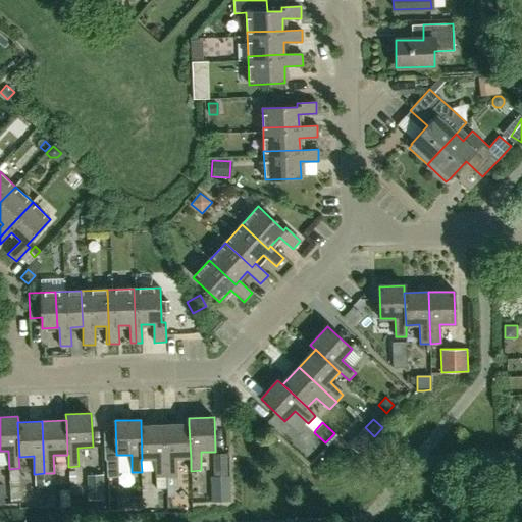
[(166,477),(176,477),(176,459),(191,459),(189,424),(165,425),(166,477)]
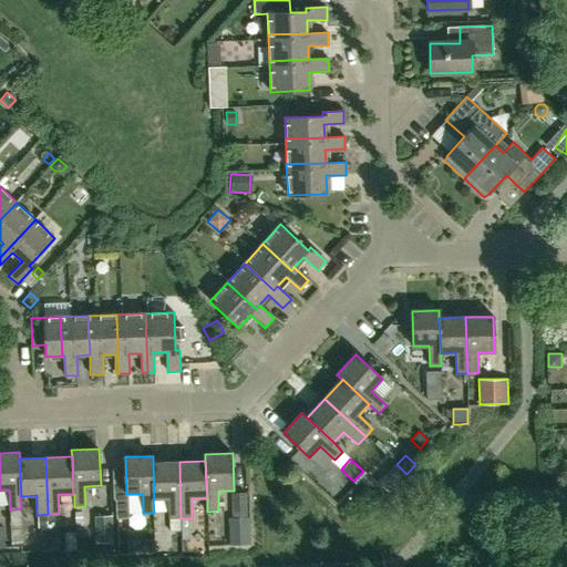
[(179,462),(153,463),(154,500),(169,500),(169,519),(171,519),(181,518),(179,462)]
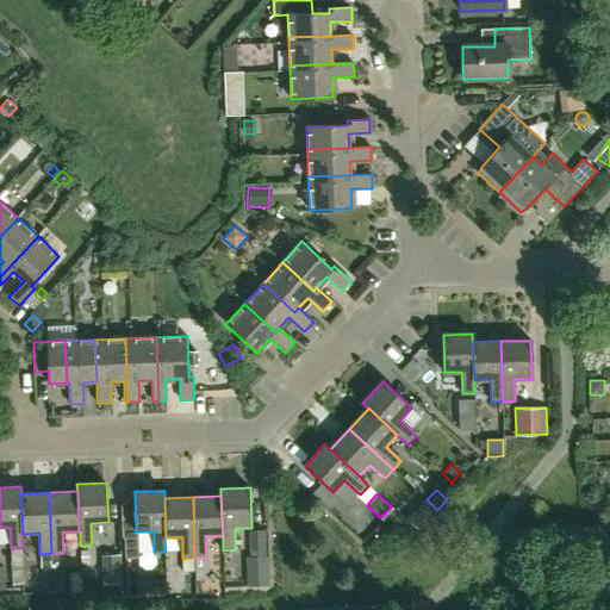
[(424,499),(405,520),(418,531),(437,511),(424,499)]
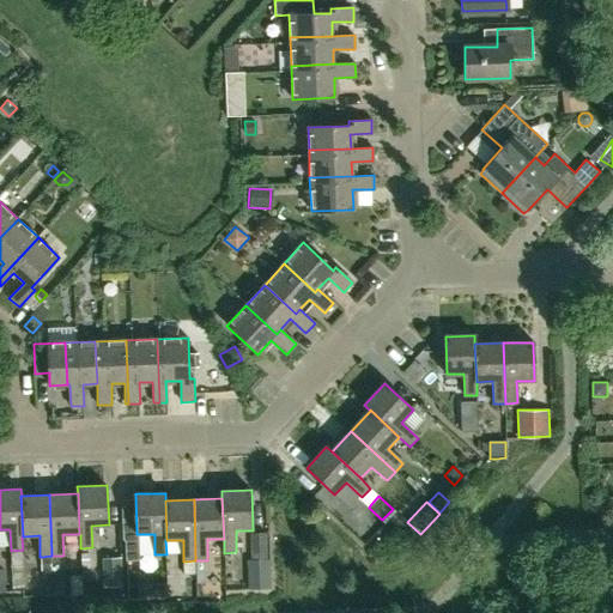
[(271,588),(269,559),(267,559),(266,533),(250,534),(252,559),(247,559),(248,589),(271,588)]
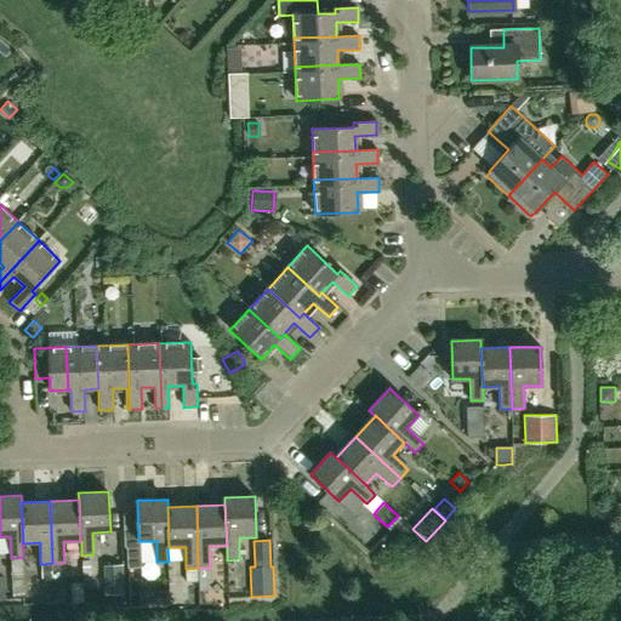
[(52,563),(43,564),(43,577),(52,577),(52,563)]
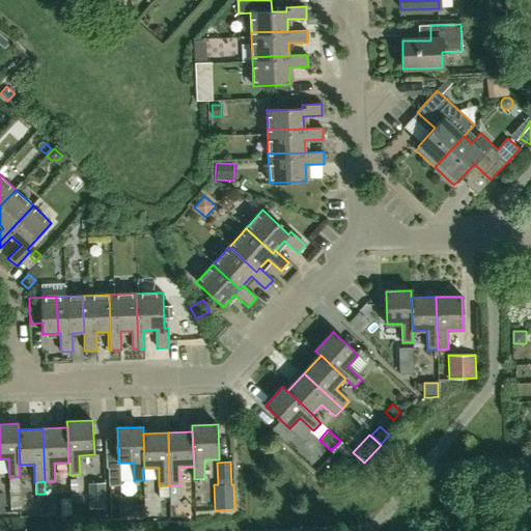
[(89,508),(106,507),(105,482),(88,483),(89,508)]
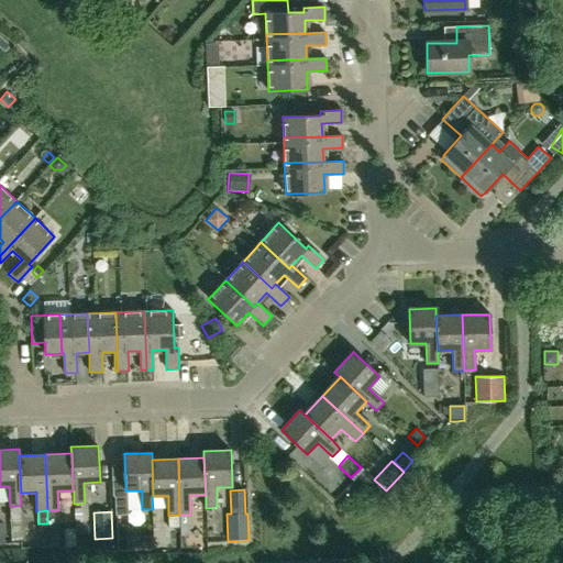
[(179,515),(169,516),(169,527),(180,527),(179,515)]
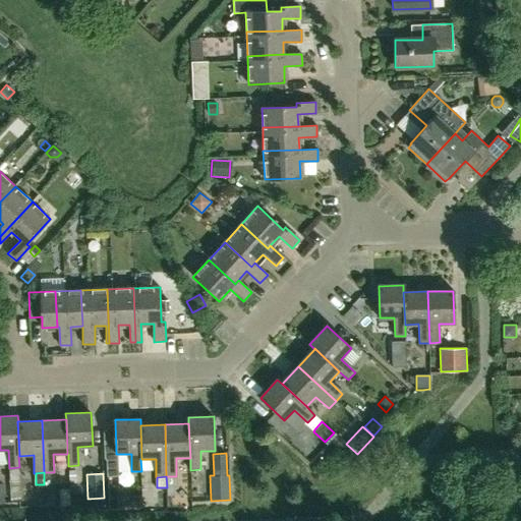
[(60,505),(69,505),(69,488),(59,488),(60,505)]
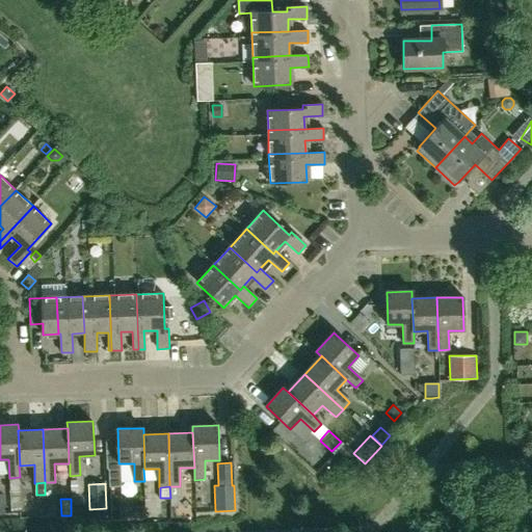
[(46,516),(56,516),(56,501),(46,501),(46,516)]
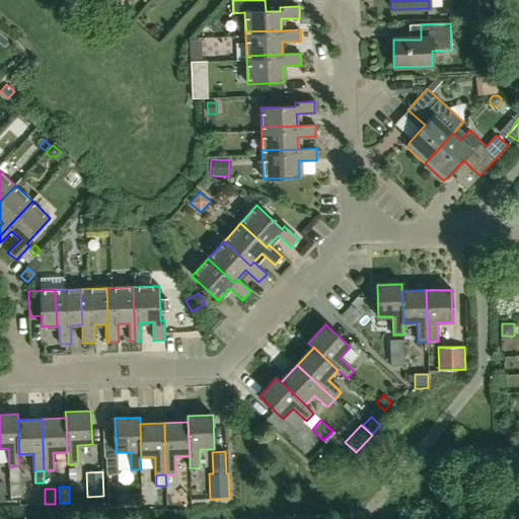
[(130,506),(142,506),(141,496),(130,496),(130,506)]
